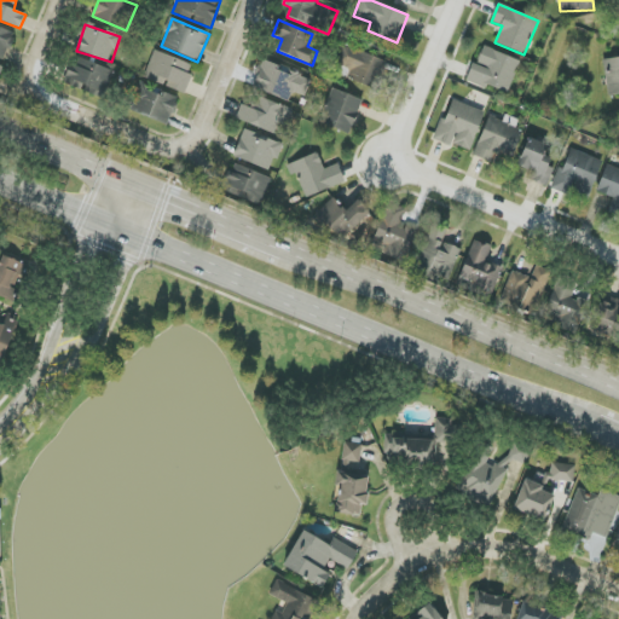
[(0,58),(5,59),(13,33),(0,28),(0,58)]
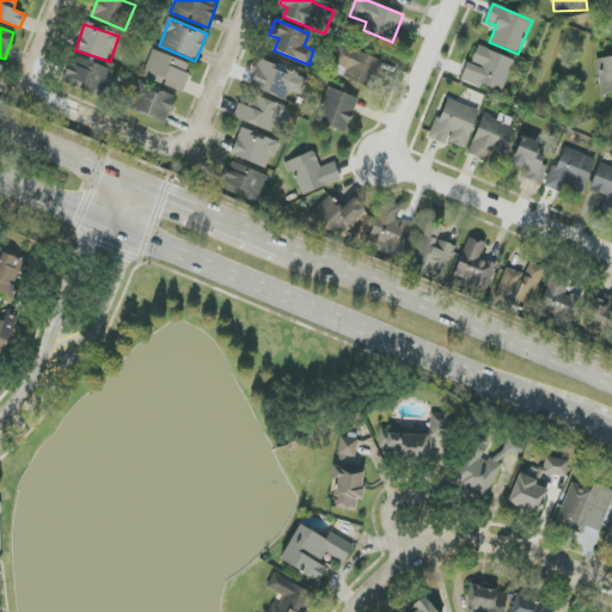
[(372,87),(383,60),(337,44),(330,63),(347,69),(344,79),(372,87)]
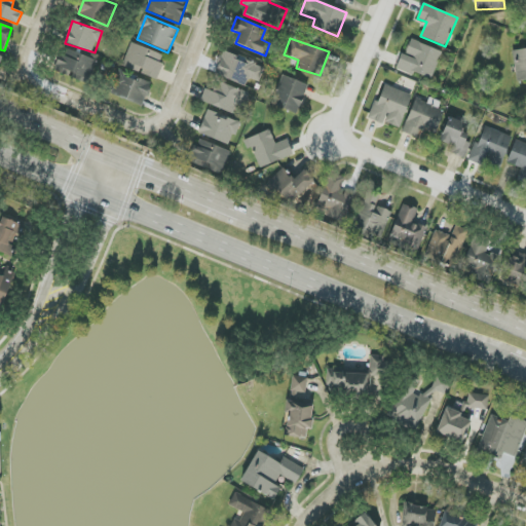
[(397,68),(430,80),(442,51),(411,40),(405,55),(402,54),(397,68)]
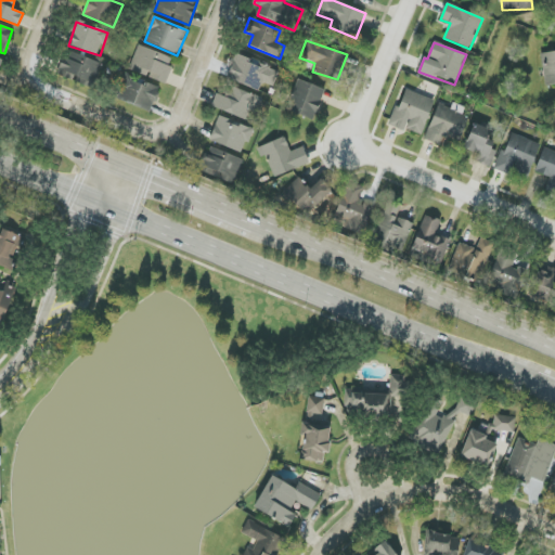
[(171,59),(139,46),(129,69),(166,85),(172,67),(168,66),(171,59)]
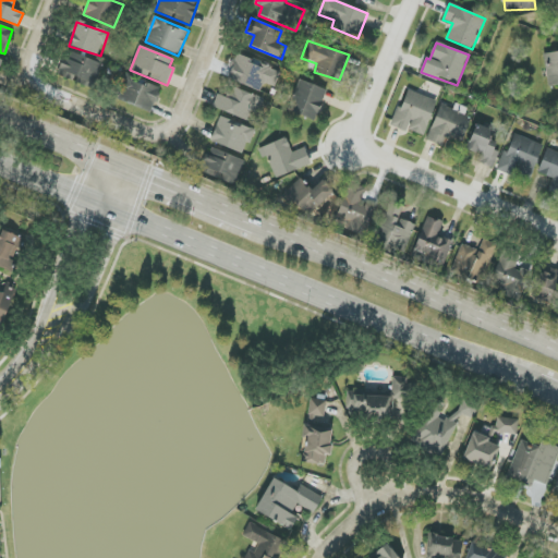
[(59,72),(93,84),(100,63),(68,50),(59,72)]
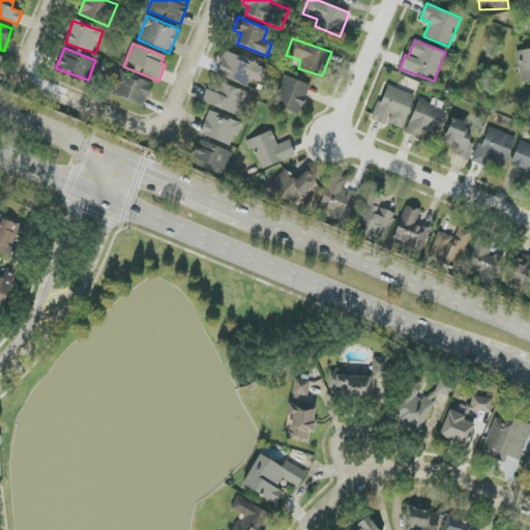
[(529,81),(529,49),(516,52),(521,83),(529,81)]
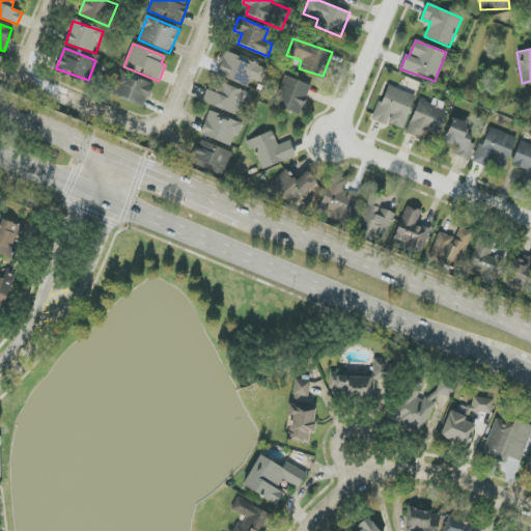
[(218,78),(251,86),(257,61),(223,53),(218,78)]
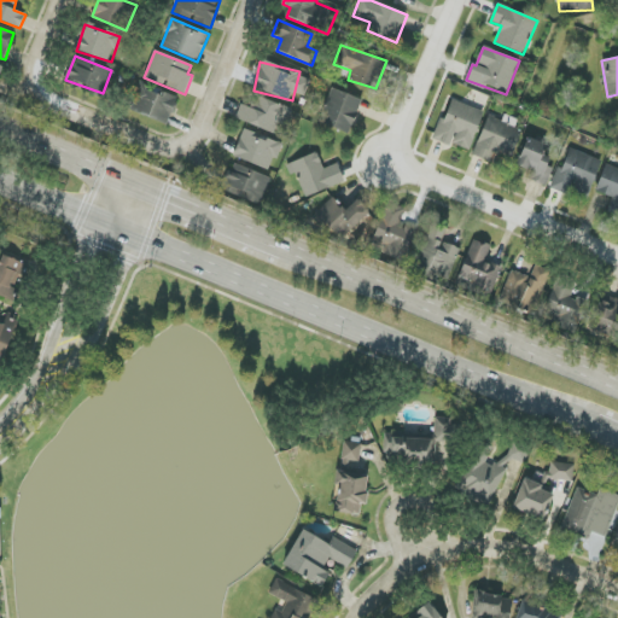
[(167,126),(179,99),(140,82),(128,109),(167,126)]
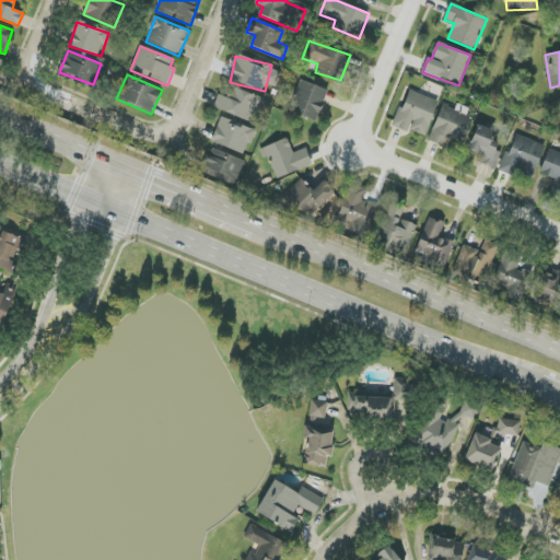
[(328,91),(301,80),(289,111),(316,121),(328,91)]
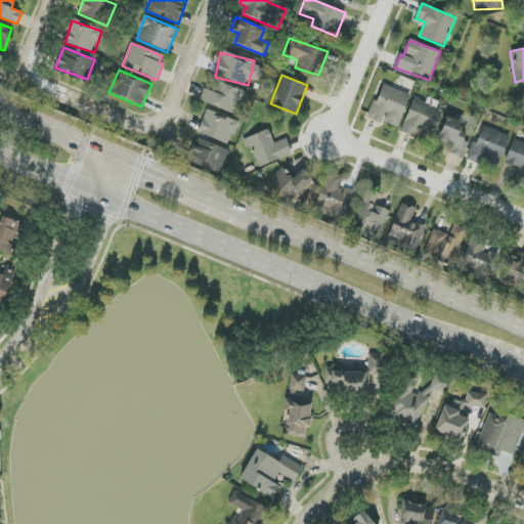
[(200,100),(237,116),(247,93),(219,81),(214,92),(205,88),(200,100)]
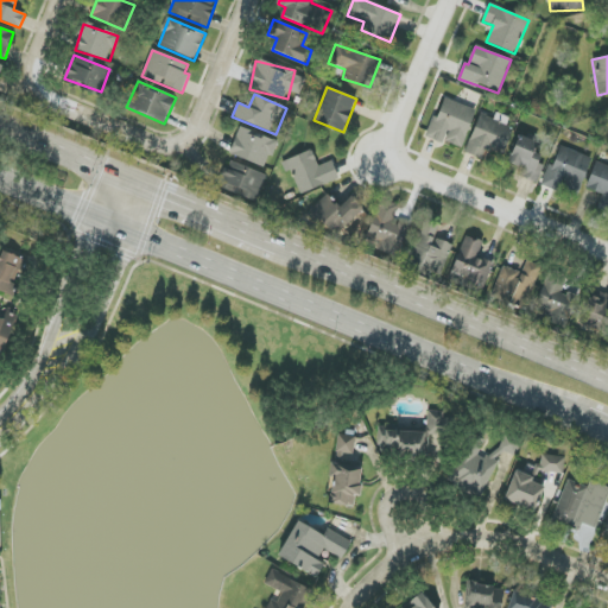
[(429,139),(464,149),(475,108),(439,99),(429,139)]
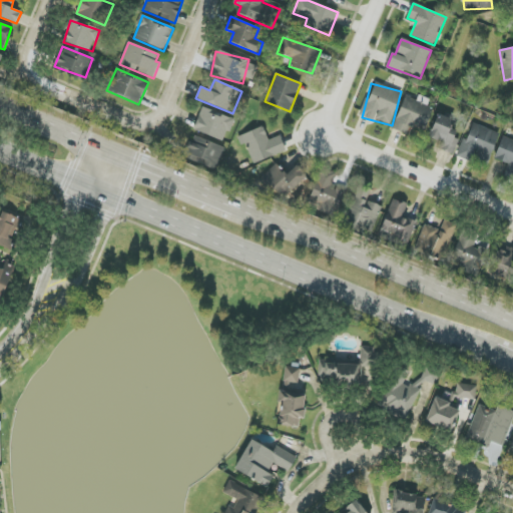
[(392,129),(408,135),(411,127),(424,132),(433,107),(405,96),(392,129)]
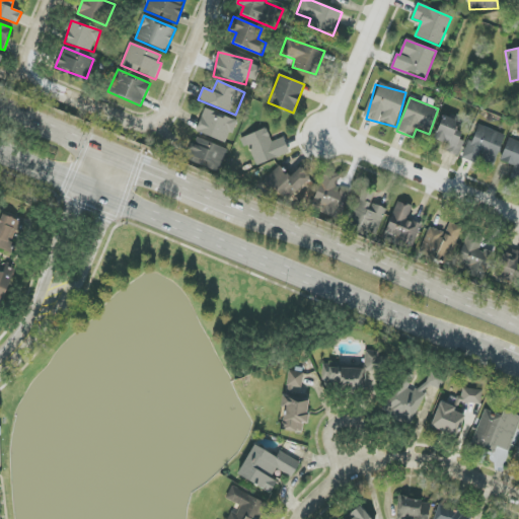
[(196,132),(227,144),(236,121),(205,108),(196,132)]
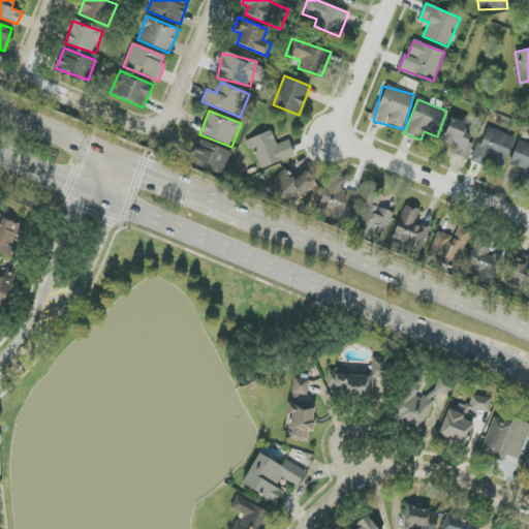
[(453,155),(467,158),(473,136),(462,133),(465,122),(449,118),(442,143),(456,147),(453,155)]
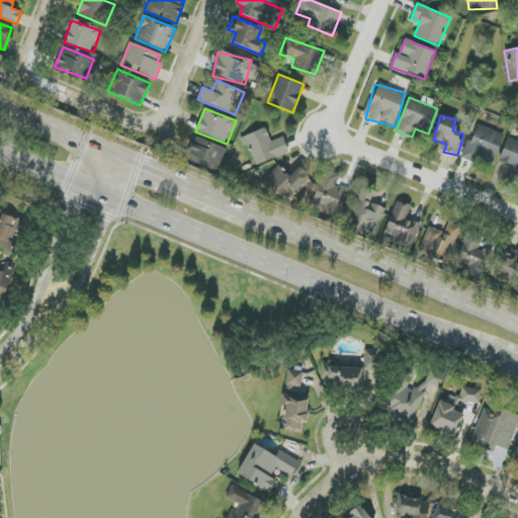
[(505,135),(476,123),(462,159),(475,163),(476,161),(493,167),(505,135)]
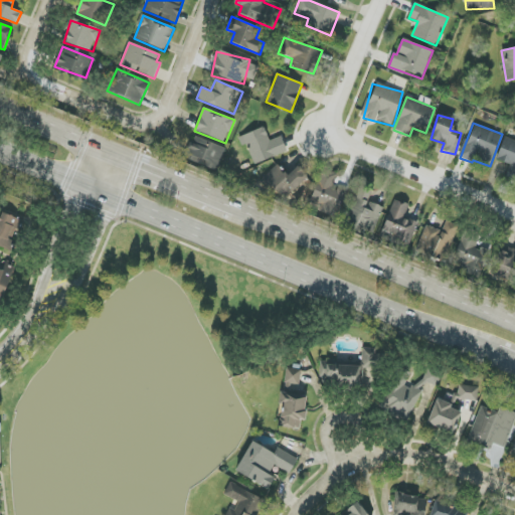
[(287,152),(281,137),(270,141),(264,127),(238,137),(241,146),(246,144),(254,164),(287,152)]
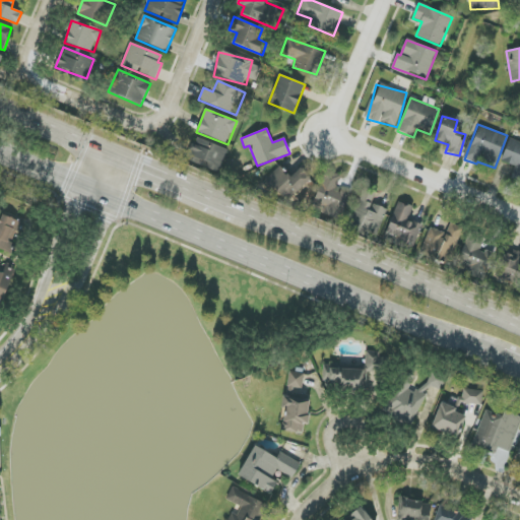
[(228,149),(194,137),(186,160),(219,173),(228,149)]
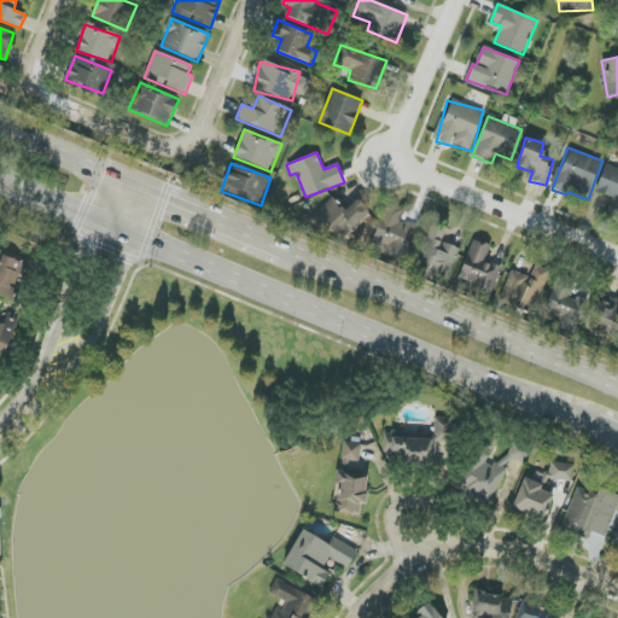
[(607,214),(617,216),(617,169),(605,165),(596,192),(612,197),(607,214)]
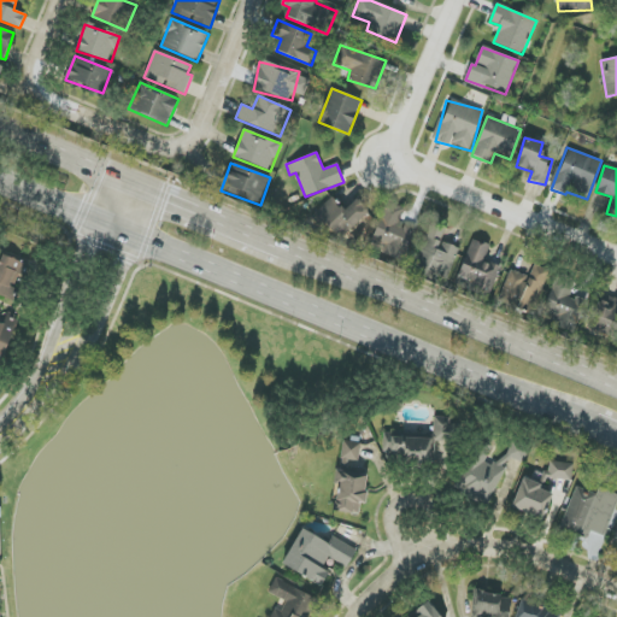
[(392,189),(364,244),(412,263),(441,194),(409,181),(392,189)]
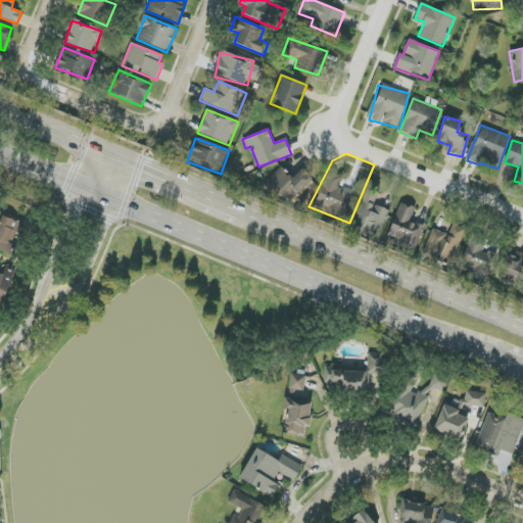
[(264,184),(273,193),(277,189),(289,202),(313,181),(302,169),(291,179),(282,168),(264,184)]
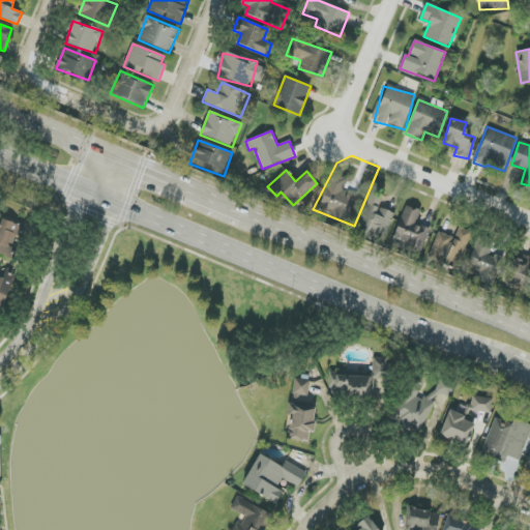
[(393,212),(379,208),(382,197),(367,193),(356,230),(386,239),(393,212)]
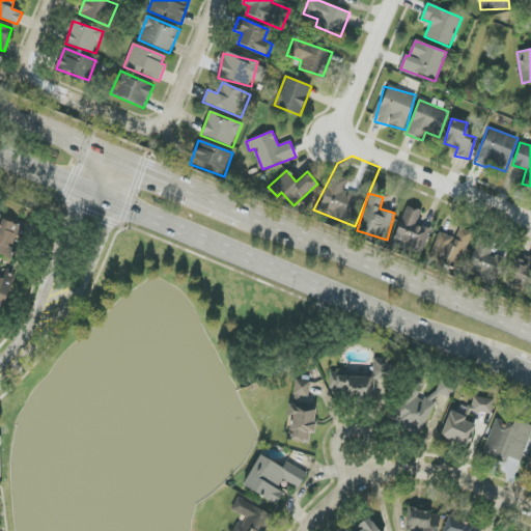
[(395,238),(407,242),(403,250),(422,256),(430,229),(417,224),(422,211),(406,205),(395,238)]
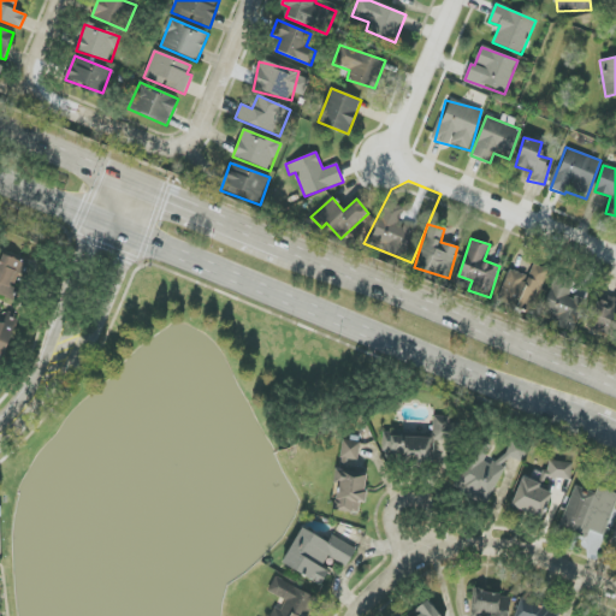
[(22,260),(0,255),(0,295),(13,298),(22,260)]
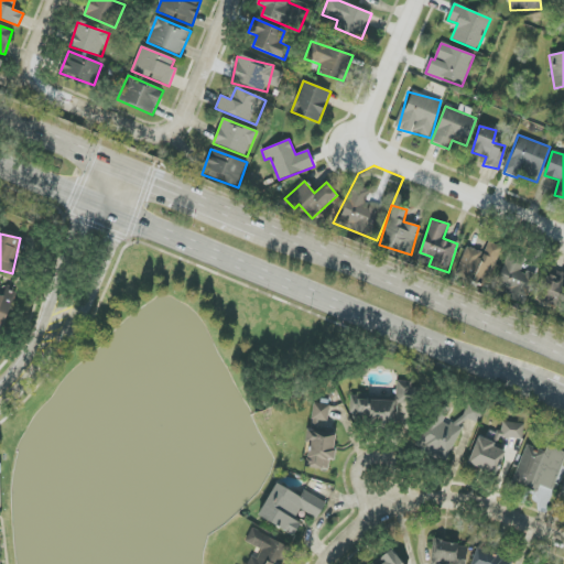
[(474,281),(488,286),(502,247),(488,242),(474,281)]
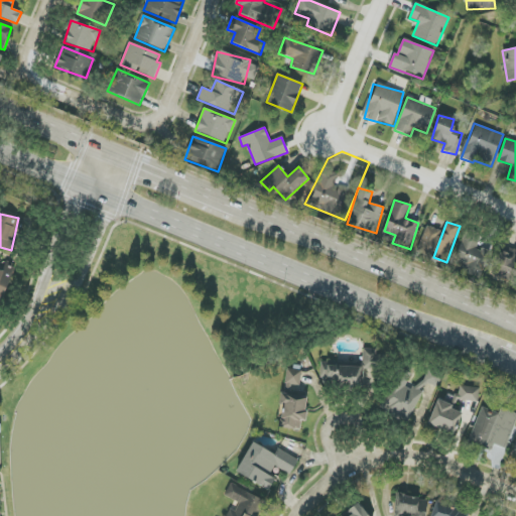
[(438,230),(424,226),(418,253),(432,256),(438,230)]
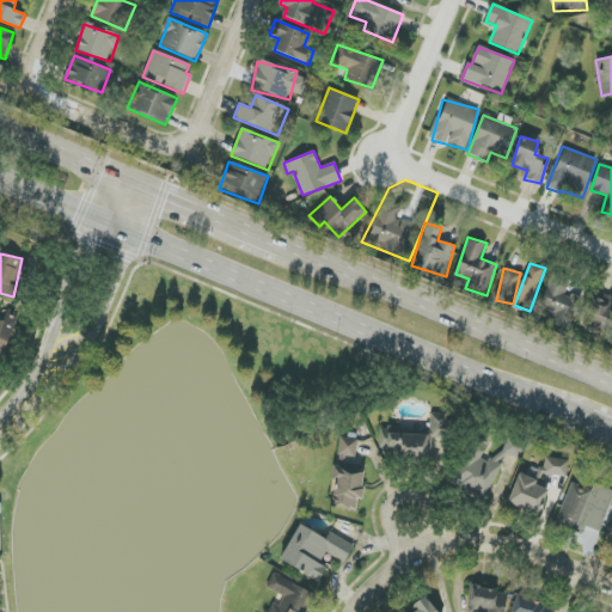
[(570,330),(581,299),(565,294),(569,281),(550,275),(539,310),(552,314),(550,324),(570,330)]
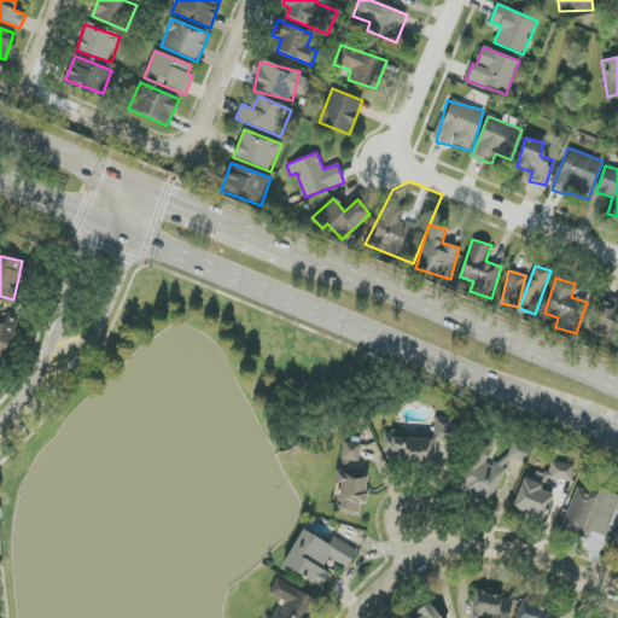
[(587,328),(617,338),(617,333),(617,299),(598,293),(587,328)]
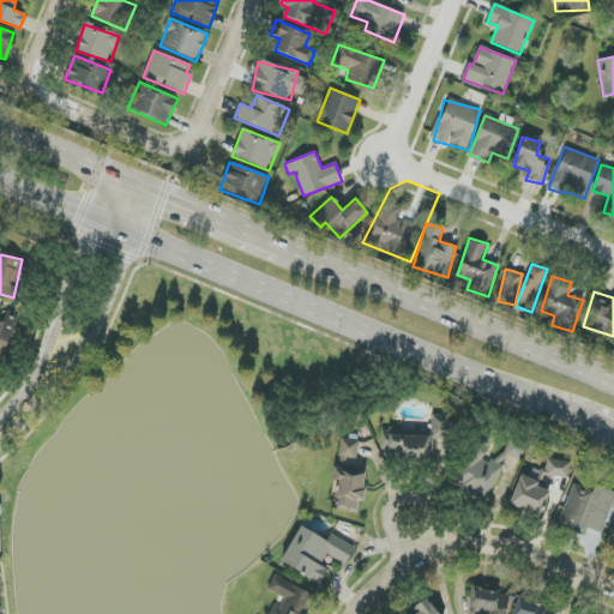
[(0,309),(0,361),(18,320),(2,313),(4,312),(0,309)]
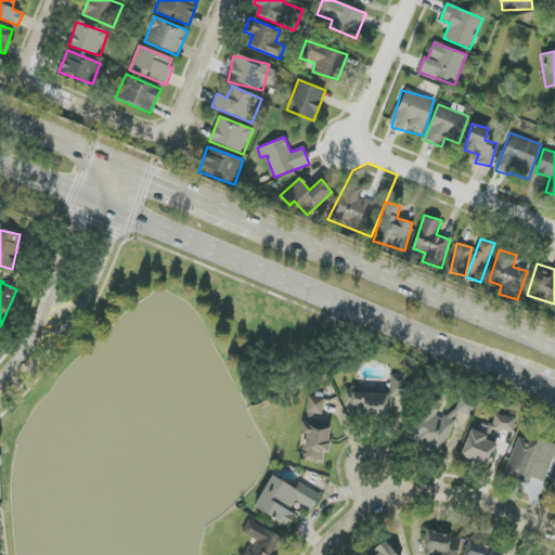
[(405,375),(390,374),(389,394),(346,391),(345,412),(390,415),(391,395),(404,396),(405,375)]
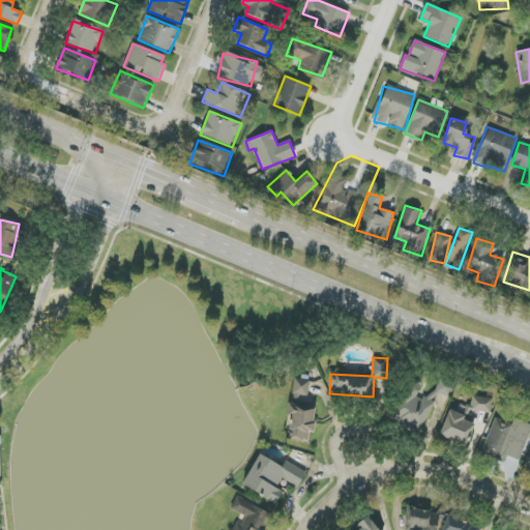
[(308,380),(294,379),(293,394),(308,395),(308,380)]
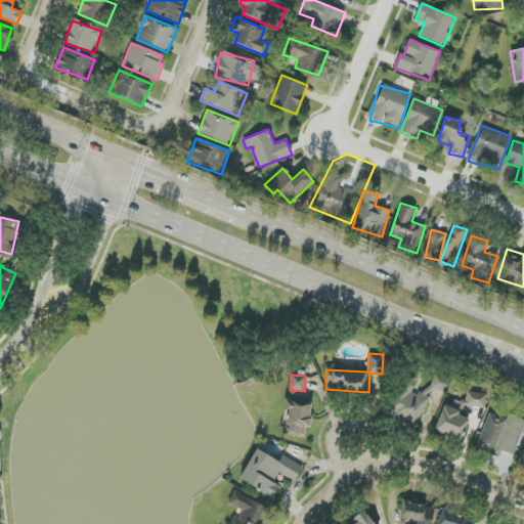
[(429,398),(412,391),(418,380),(408,377),(389,418),(415,430),(429,398)]
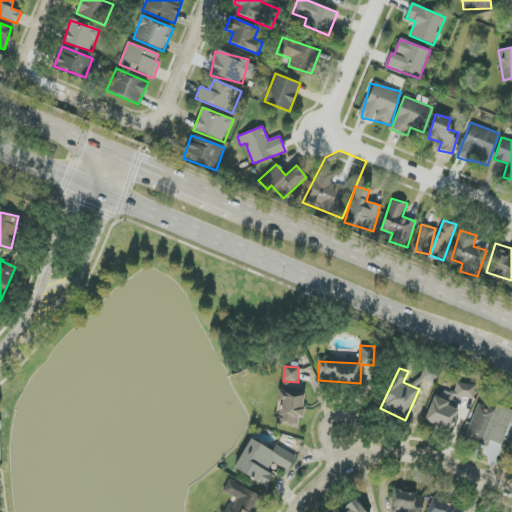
[(455,397),(474,399),(476,385),(457,383),(455,397)]
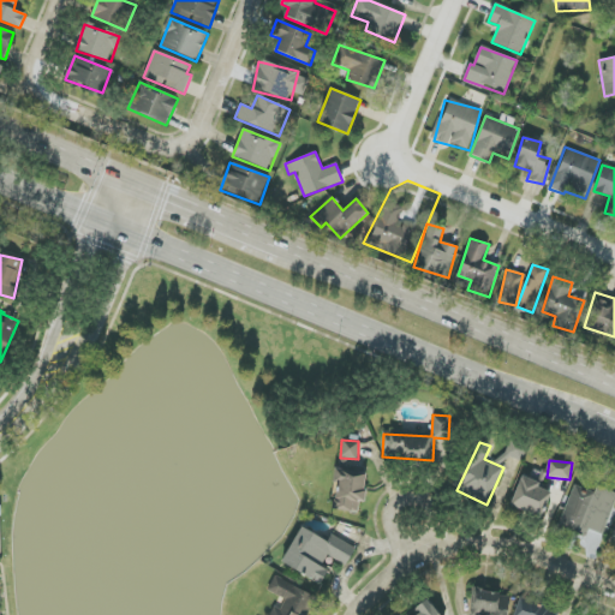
[(332,509),(358,512),(359,501),(363,501),(366,471),(336,467),(332,509)]
